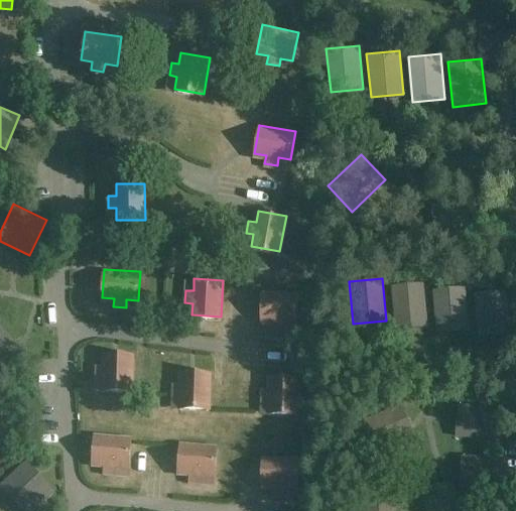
[(391,282),(395,328),(428,325),(423,279),(391,282)]
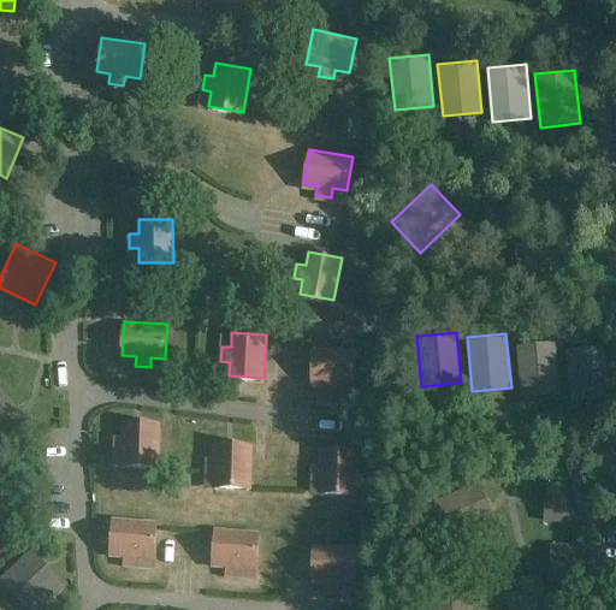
[(516,343),(521,396),(561,391),(555,339),(516,343)]
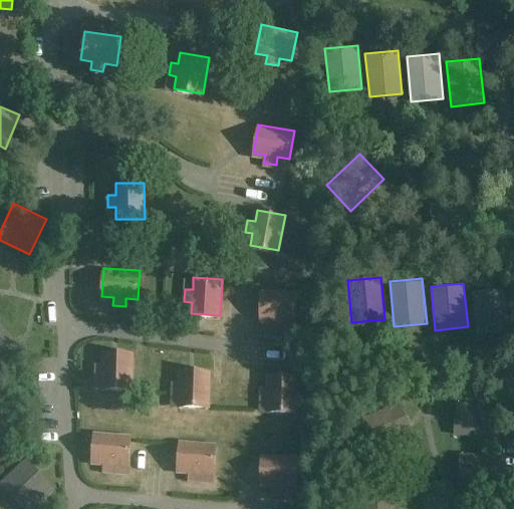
[(472,291),(476,335),(507,332),(502,288),(472,291)]
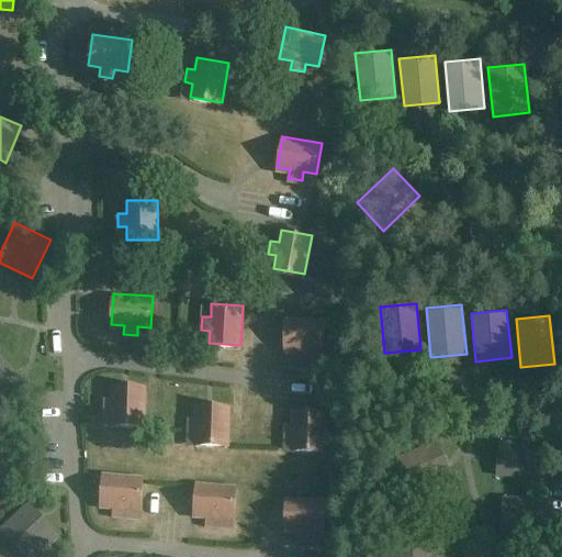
[(285,318),(285,348),(298,349),(298,358),(312,358),(312,349),(325,349),(325,318),(285,318)]
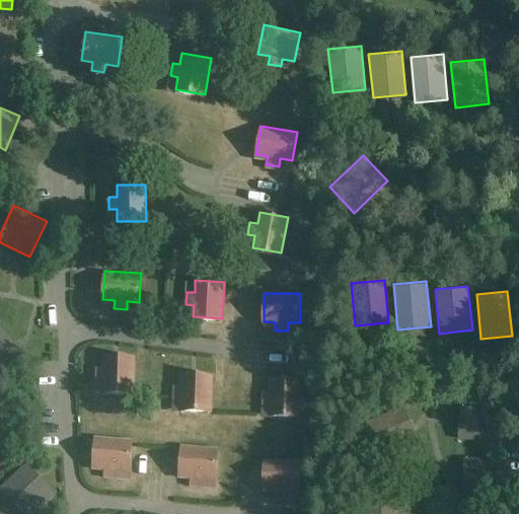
[(0,372),(23,352),(0,325),(0,372)]
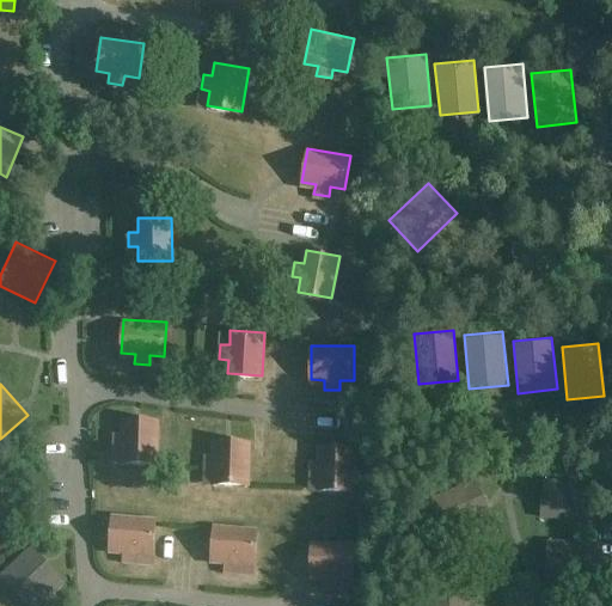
[(123,446),(123,460),(157,461),(158,418),(124,417),(123,430),(114,430),(114,446),(123,446)]
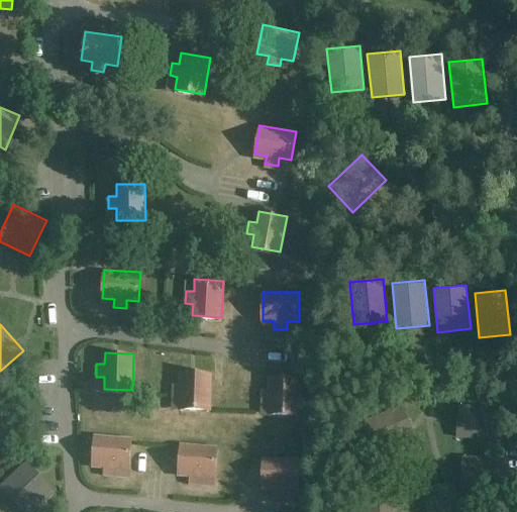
[(211,371),(182,370),(182,382),(174,382),(174,394),(182,395),(181,407),(210,408),(211,371)]
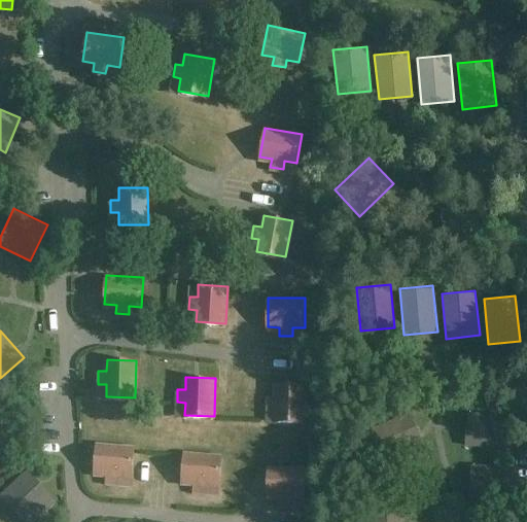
[(306,383),(276,383),(276,394),(268,394),(268,408),(275,408),(275,420),(305,421),(306,383)]
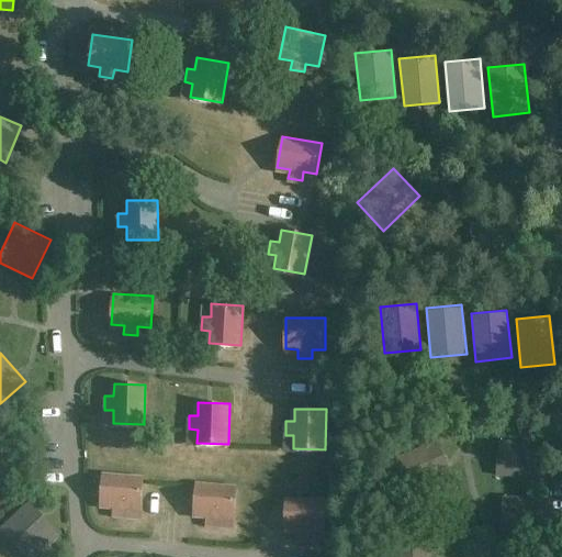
[(497,475),(544,477),(546,439),(498,437),(497,475)]
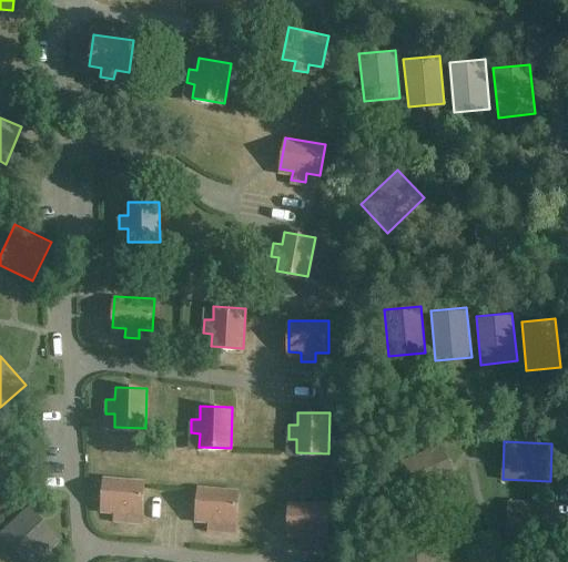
[(412,493),(456,474),(442,442),(397,461),(412,493)]
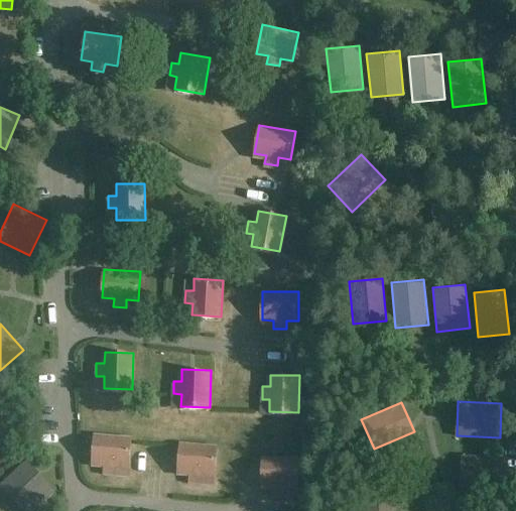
[(95,433),(93,462),(104,463),(104,471),(116,472),(117,464),(129,465),(131,436),(95,433)]
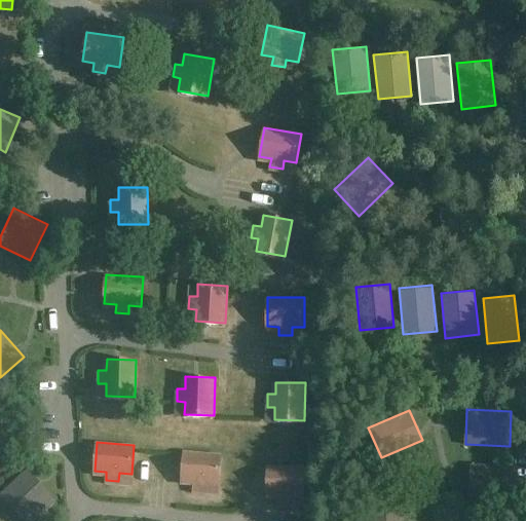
[(184,450),(182,480),(193,481),(193,489),(205,490),(207,482),(219,483),(221,453),(184,450)]
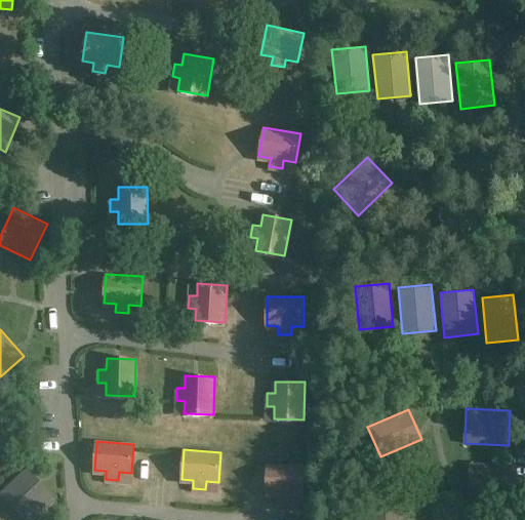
[(467,494),(513,497),(515,464),(469,461),(467,494)]
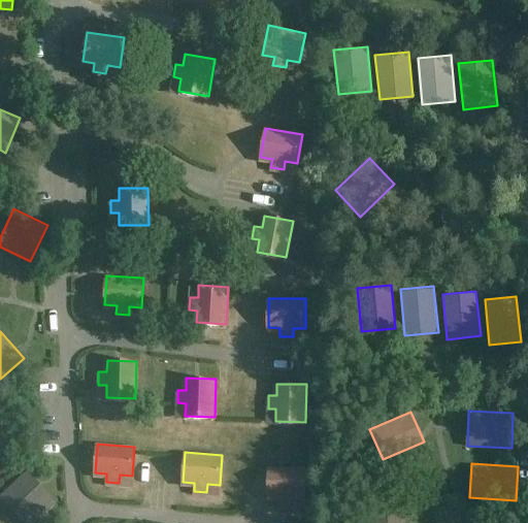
[(269,466),(268,496),(279,496),(279,504),(293,504),(293,496),(305,497),(306,467),(269,466)]
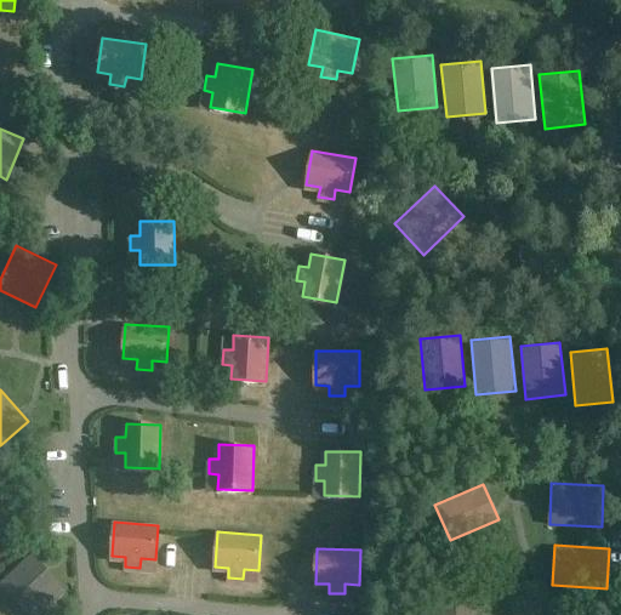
[(0,581),(30,614),(32,614),(64,586),(32,551),(0,579),(0,581)]
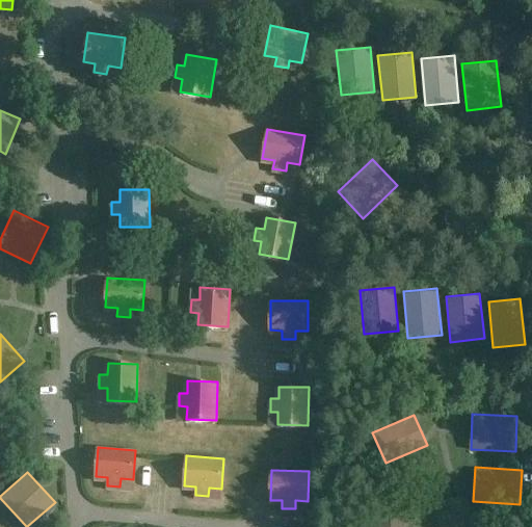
[(373,519),(373,526),(407,526),(407,518),(373,519)]
